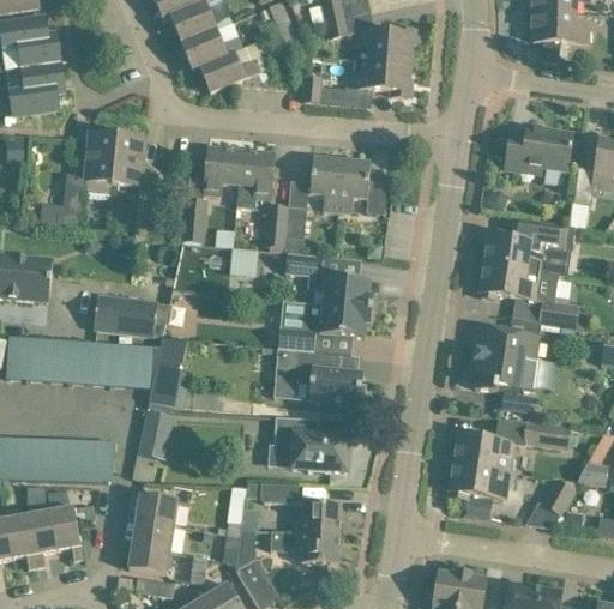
[(0,0),(0,12),(17,10),(40,7),(38,0),(0,0)]
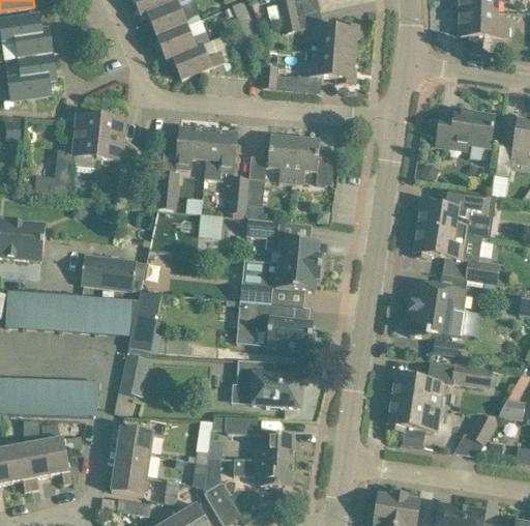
[(134,0),(141,19),(147,16),(173,5),(171,0),(134,0)]
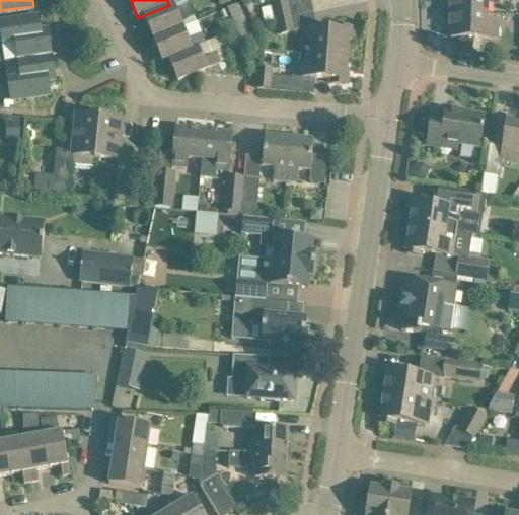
[(290,0),(274,4),(277,17),(313,9),(311,0),(290,0)]
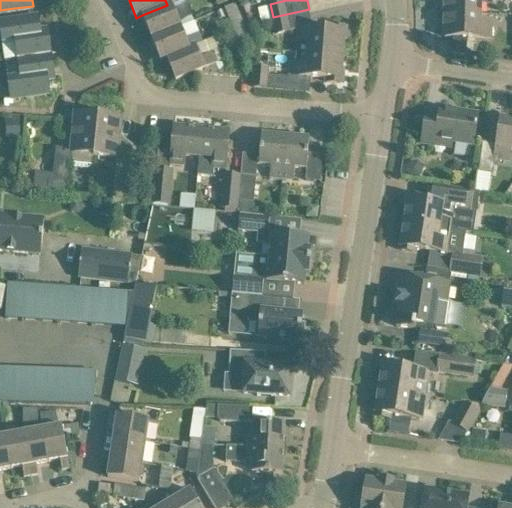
[(445,0),(445,11),(479,12),(479,1),(490,1),(490,0),(445,0)]
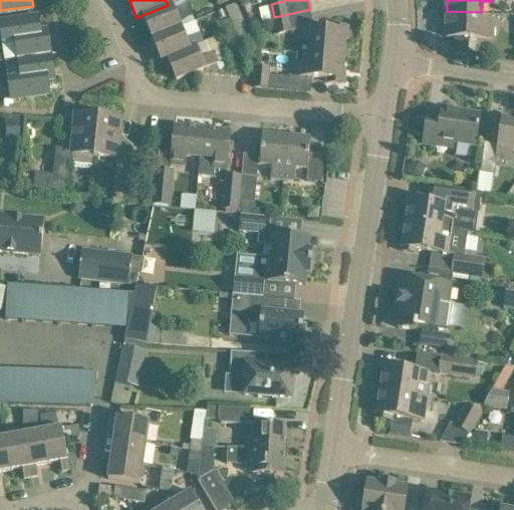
[(168,5),(143,15),(152,36),(182,24),(174,3),(168,5)]
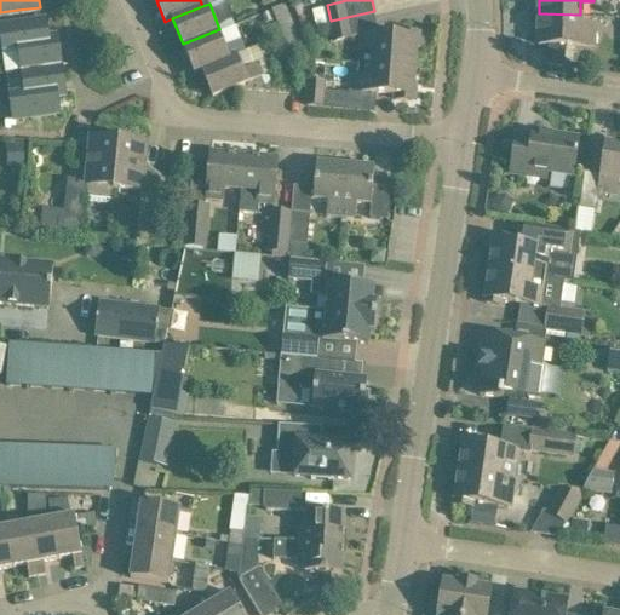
[(400,33),(378,32),(374,11),(331,21),(334,38),(361,32),(359,59),(414,64),(417,30),(400,29),(400,33)]
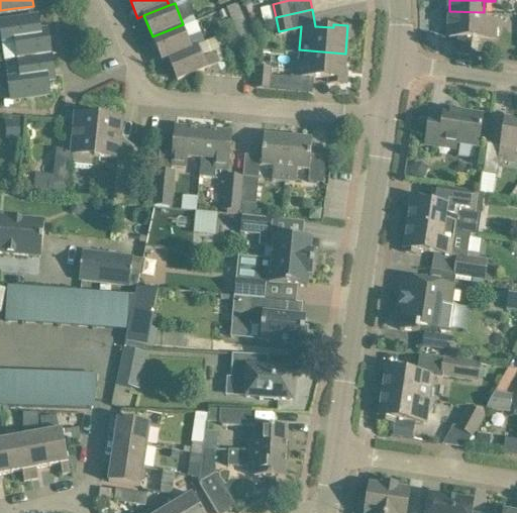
[(449,11),(449,34),(495,35),(496,22),(484,22),(484,12),(449,11)]
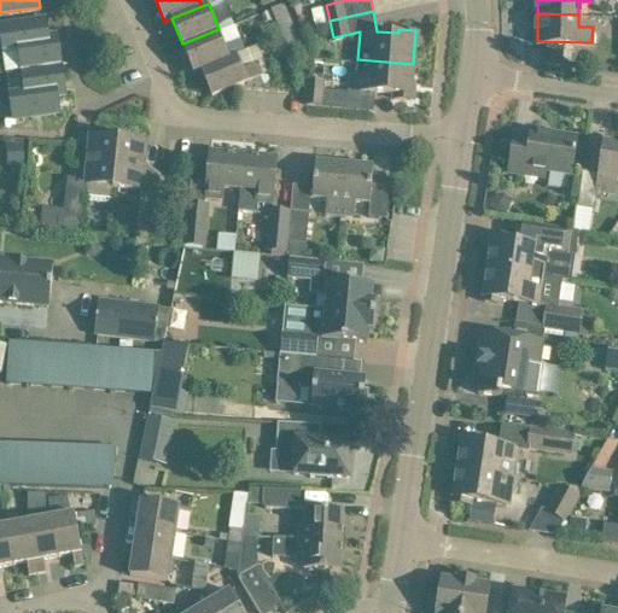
[(285,40),(298,35),(290,15),(277,21),(285,40)]
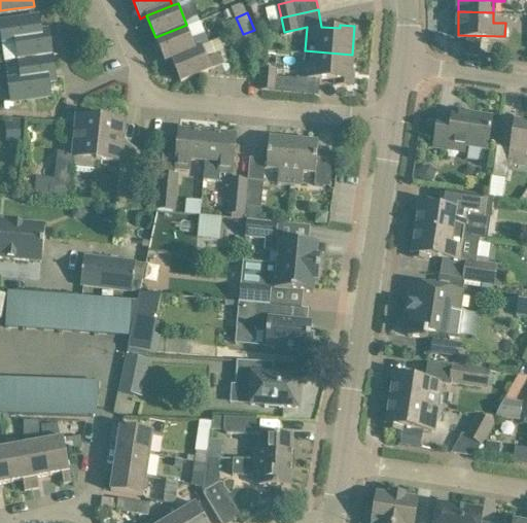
[(42,28),(40,13),(0,19),(0,22),(2,39),(15,37),(50,33),(49,27),(42,28)]
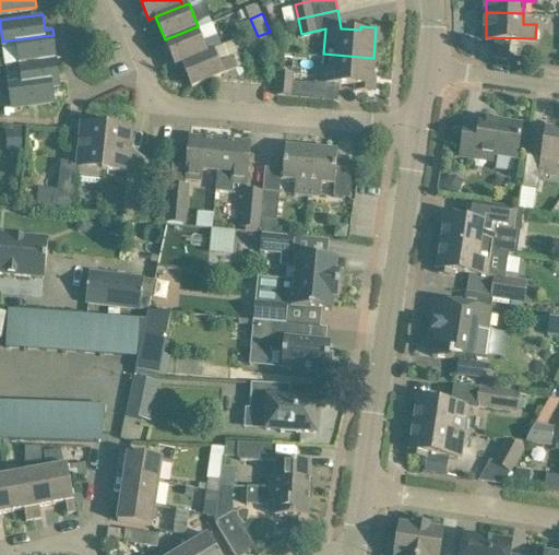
[(198,26),(165,39),(169,52),(175,65),(181,61),(181,60),(207,49),(206,48),(203,38),(198,26)]
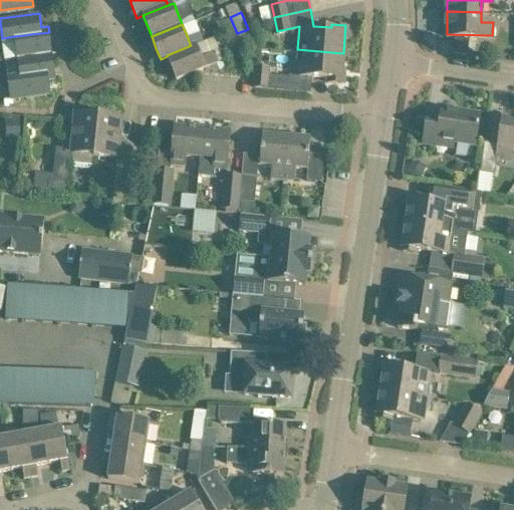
[(240,41),(249,38),(251,37),(248,29),(237,33),(240,41)]
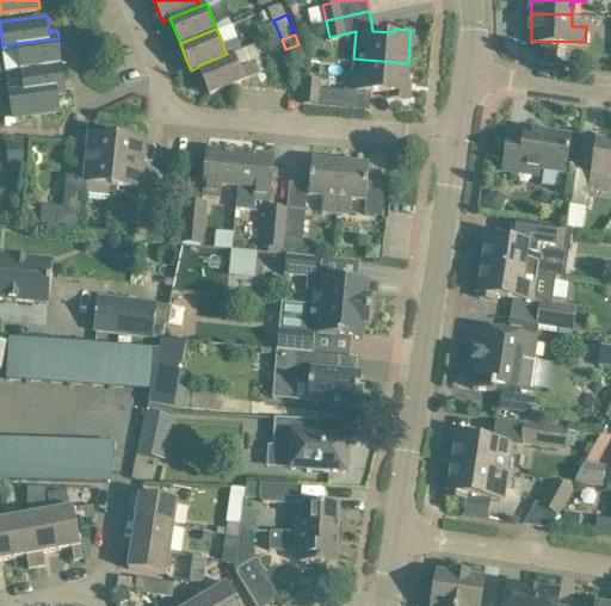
[(22,67),(61,61),(59,38),(18,43),(22,67)]
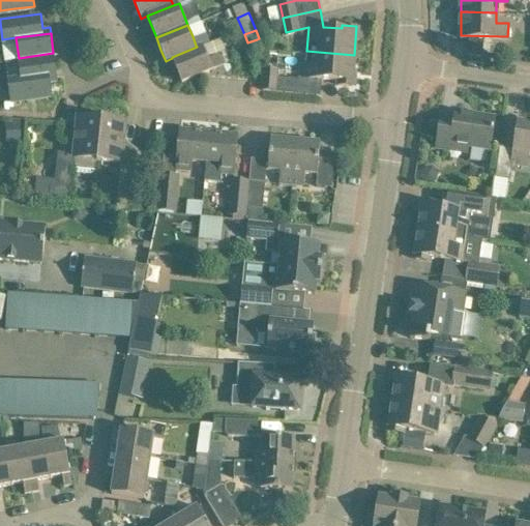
[(480,54),(482,41),(470,39),(468,52),(480,54)]
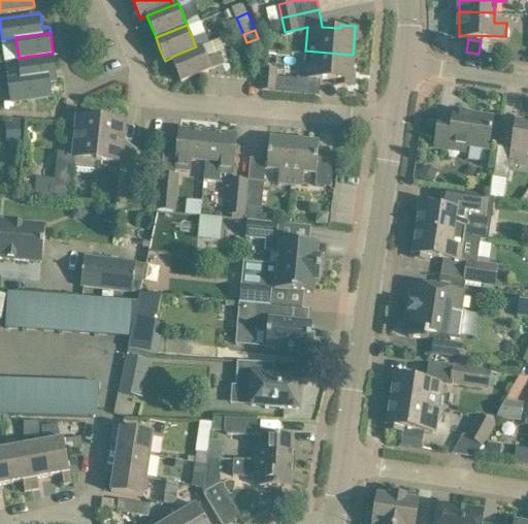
[(196,46),(171,57),(171,58),(173,63),(180,80),(204,70),(209,68),(224,62),(219,51),(207,56),(204,51),(201,42),(195,45),(196,46)]
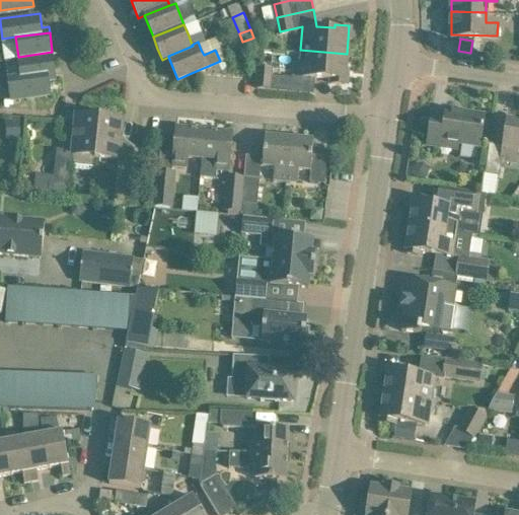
[(345,82),(347,54),(300,50),(300,61),(299,74),(331,77),(330,81),(345,82)]
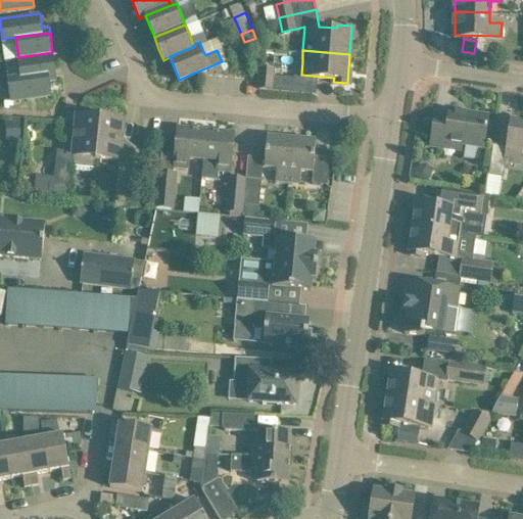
[(21,76),(55,71),(52,52),(18,57),(21,76)]
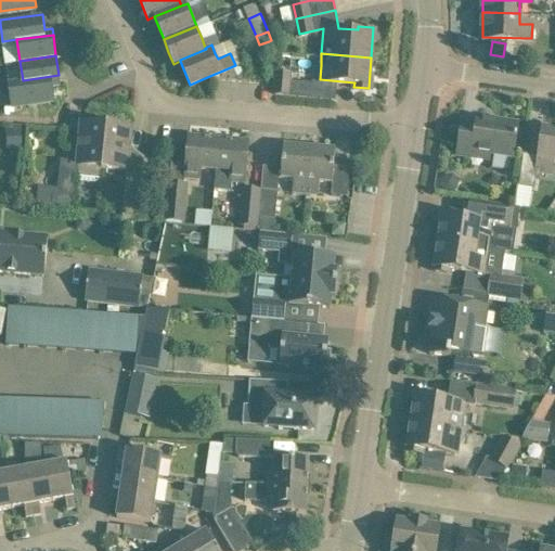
[(310,94),(311,80),(289,79),(289,72),(276,71),(275,92),(310,94)]
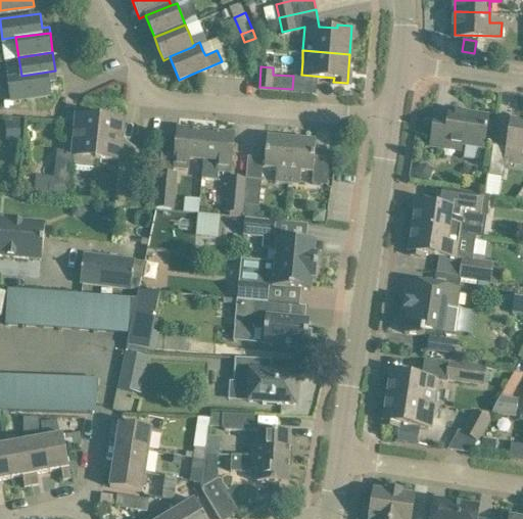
[(14,98),(51,93),(49,79),(56,78),(55,71),(21,76),(7,78),(10,99),(14,98)]
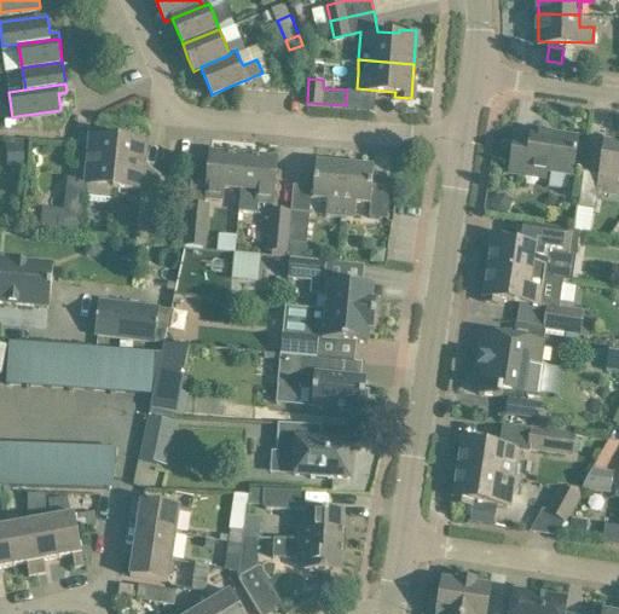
[(16,126),(17,116),(12,117),(5,119),(6,126),(16,126)]
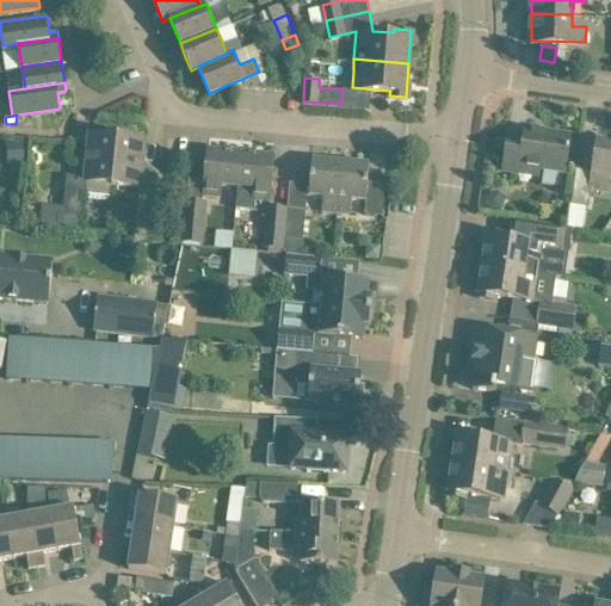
[(565,172),(571,134),(524,127),(522,140),(507,137),(503,168),(520,171),(522,166),(565,172)]
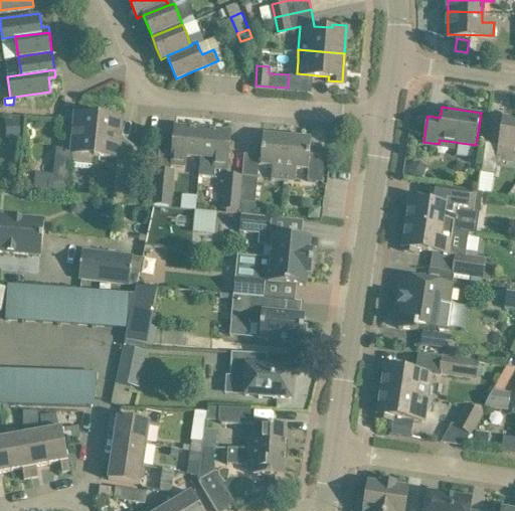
[(57,147),(56,157),(54,175),(35,173),(33,189),(67,192),(70,161),(75,167),(89,169),(93,164),(94,154),(98,115),(99,115),(75,112),(71,148),(57,147)]
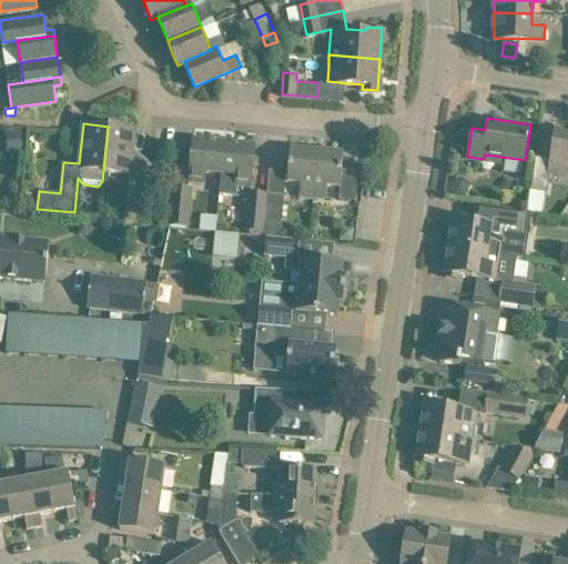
[(134,130),(109,127),(108,127),(103,170),(102,181),(103,181),(104,170),(129,173),(134,130)]
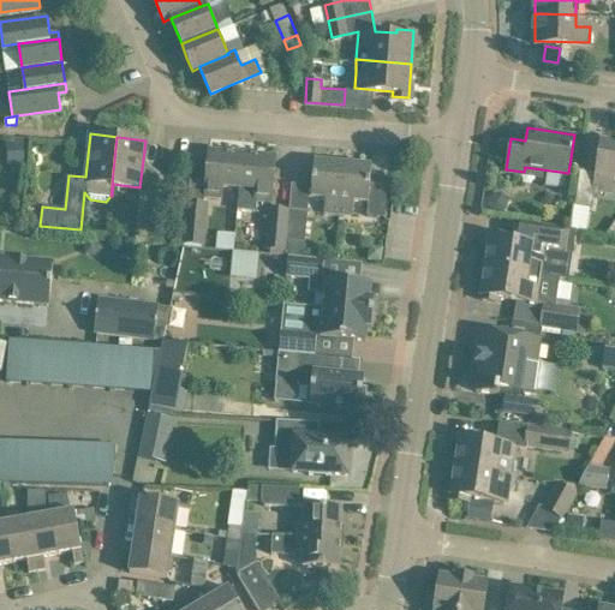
[(614,175),(614,139),(601,138),(596,171),(579,167),(575,191),(574,203),(592,205),(596,187),(613,190),(614,177),(614,175)]
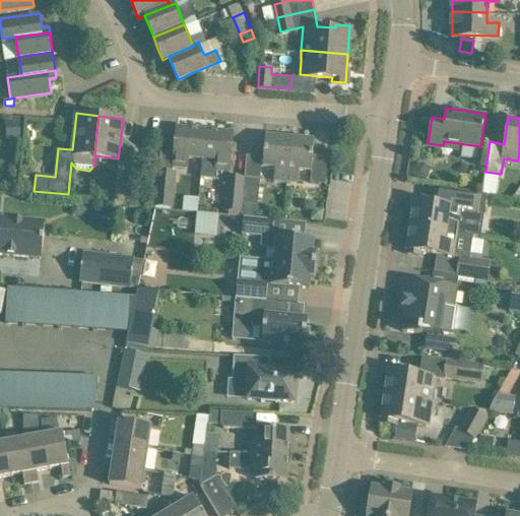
[(201,158),(204,128),(177,126),(173,165),(186,166),(187,157),(201,158)]
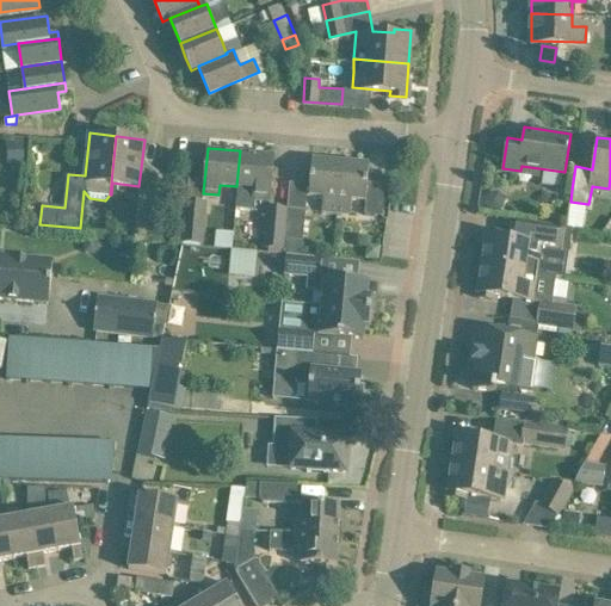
[(270,199),(272,178),(273,154),(240,150),(236,186),(238,186),(236,206),(254,208),(255,198),(270,199)]
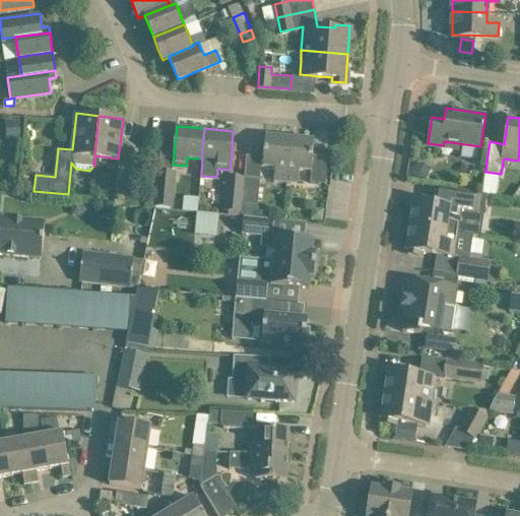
[(285,179),(289,136),(265,134),(263,165),(275,166),(274,178),(285,179)]
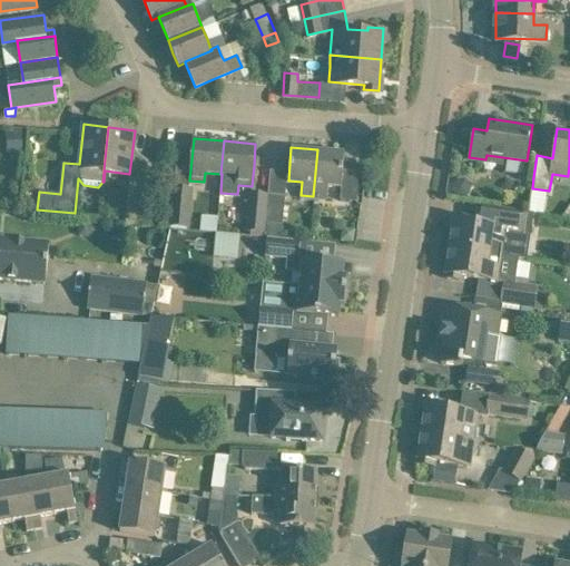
[(341,185),(344,152),(317,149),(313,196),(326,197),(328,184),(341,185)]
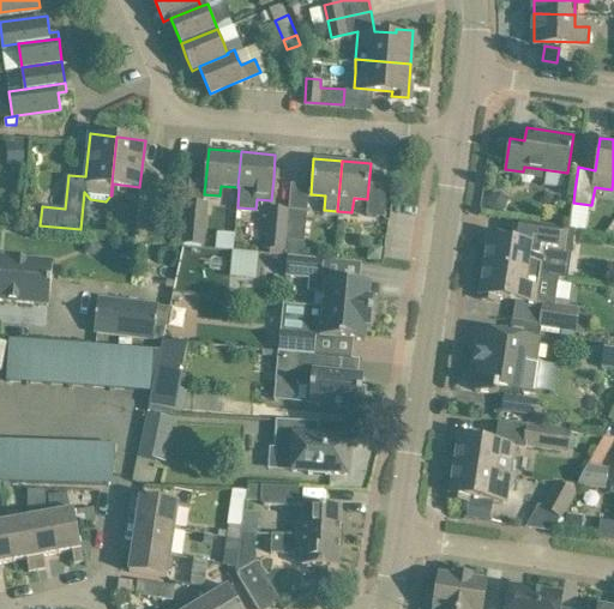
[(493,211),(504,209),(509,199),(501,191),(491,192),(487,202),(493,211)]
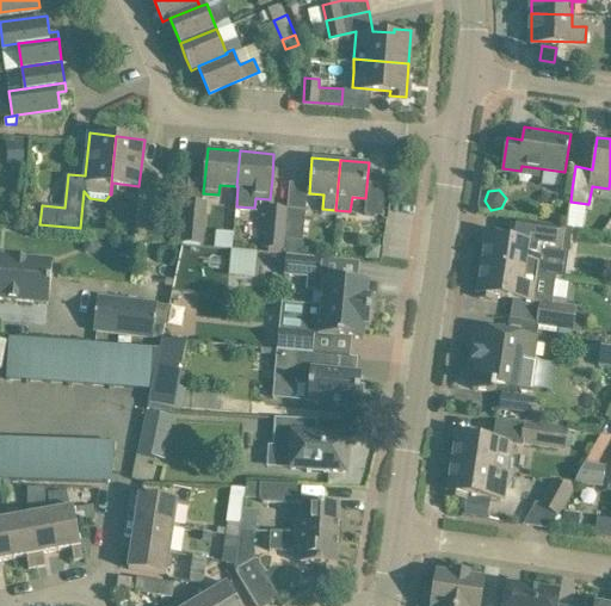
[(150,239),(153,217),(156,193),(139,191),(134,237),(150,239)]
